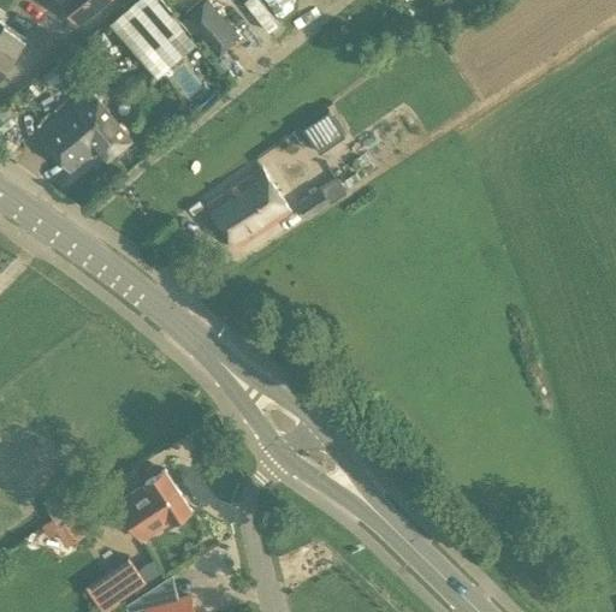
[(111,0),(58,0),(57,1),(78,28),(111,0)]
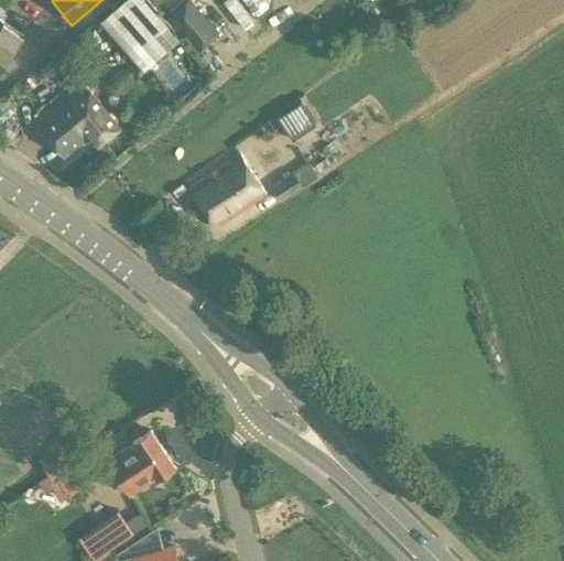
[(126,0),(101,22),(104,24),(127,51),(144,71),(156,62),(179,42),(180,41),(143,0),(126,0)]
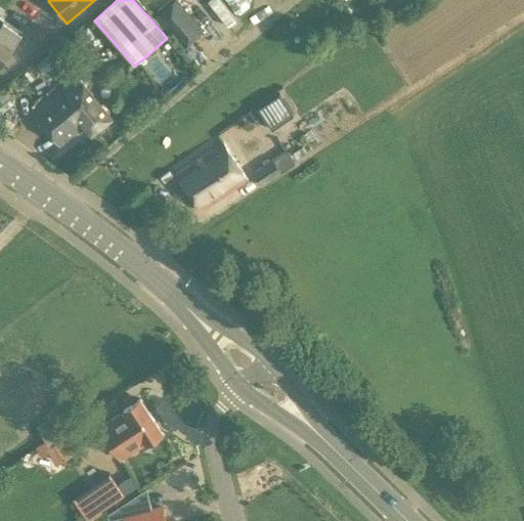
[(175,0),(170,0),(155,15),(185,47),(204,30),(175,0)]
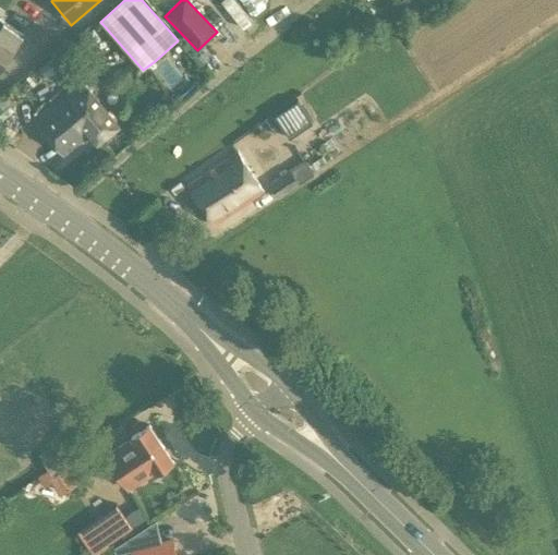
[(232,0),(221,0),(219,2),(241,29),(250,23),(232,0)]
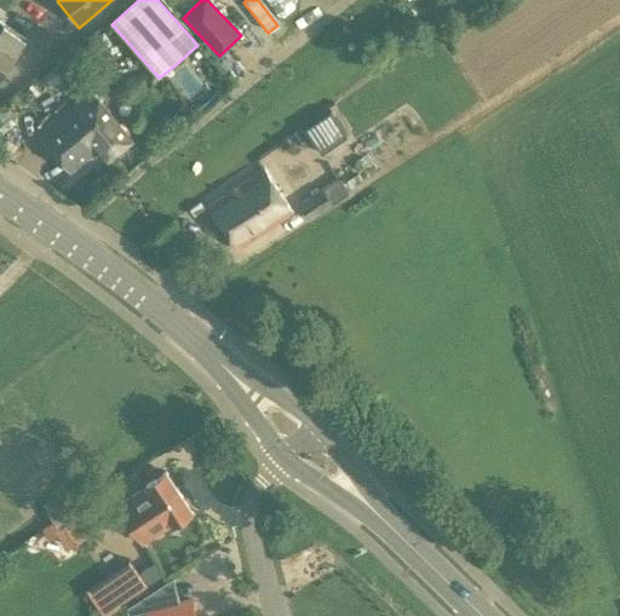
[(0,34),(0,79),(24,46),(3,32),(0,34)]
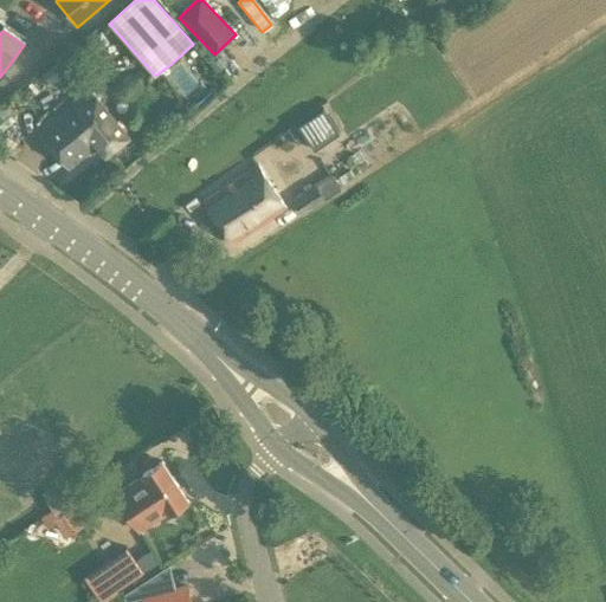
[(88,92),(38,133),(70,172),(101,148),(107,155),(127,138),(88,92)]
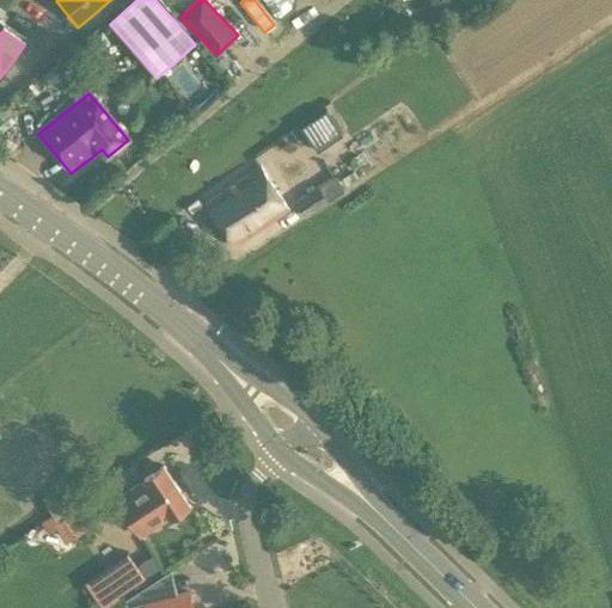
[(343,137),(328,111),(303,128),(319,154),(343,137)]
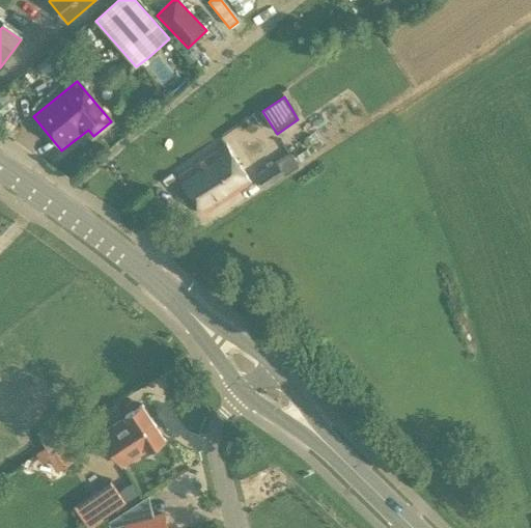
[(226,147),(178,181),(203,217),(251,186),(226,147)]
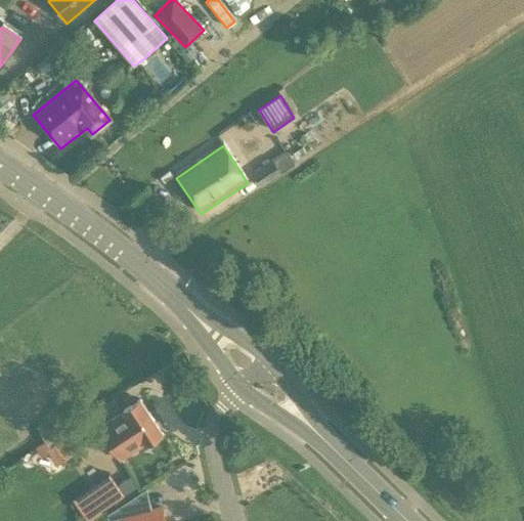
[(273,162),(253,174),(261,188),(282,176),(294,168),(286,154),(273,162)]
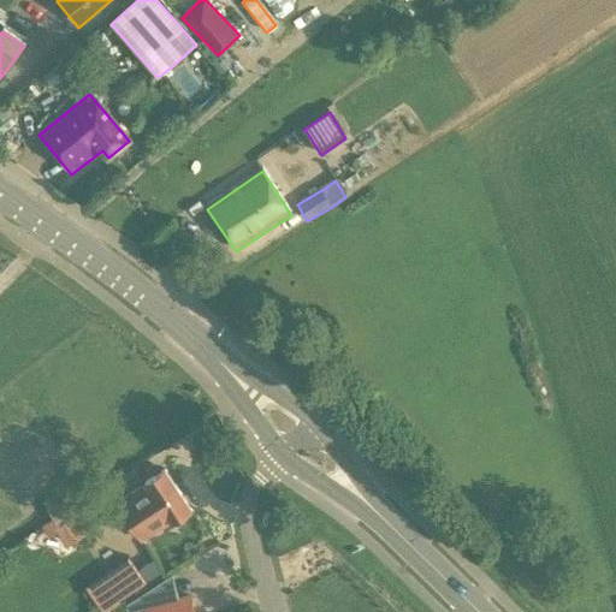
[(191,512),(167,473),(120,503),(144,542),(191,512)]
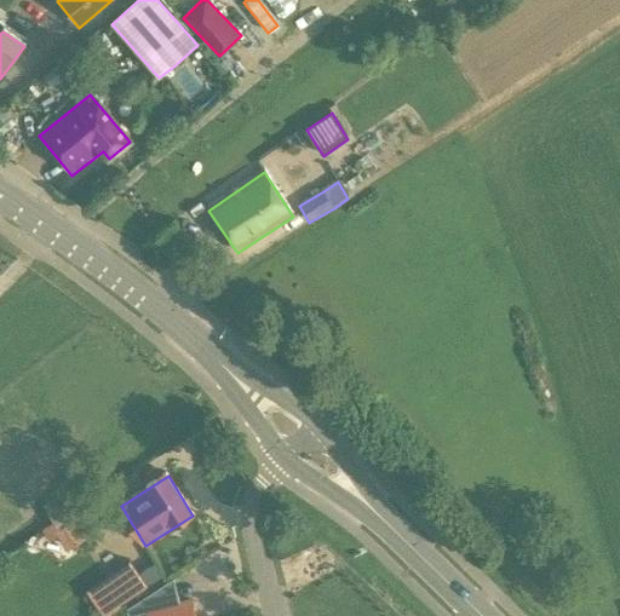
[(70,499),(46,508),(51,523),(22,534),(32,560),(86,540),(70,499)]
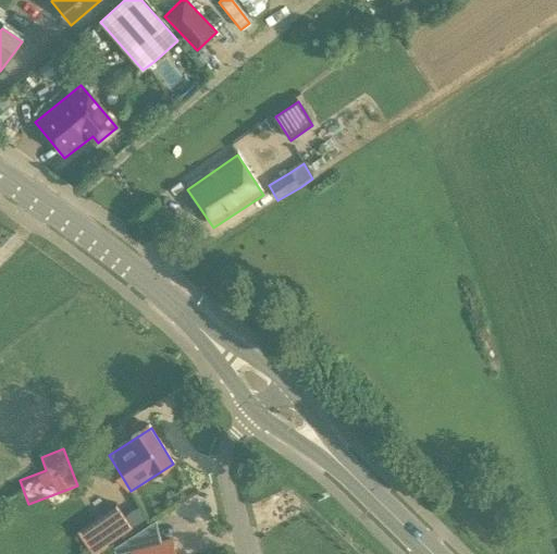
[(116,506),(76,530),(90,553),(145,520),(136,507),(122,516),(116,506)]
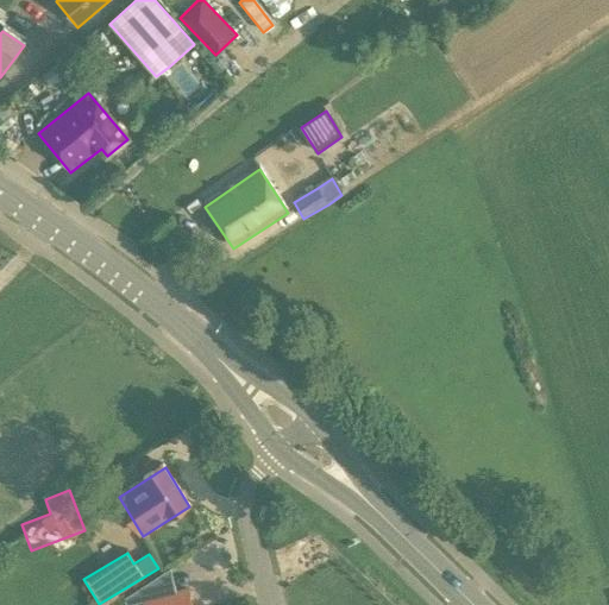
[(193,604),(190,591),(145,602),(145,604),(193,604)]
